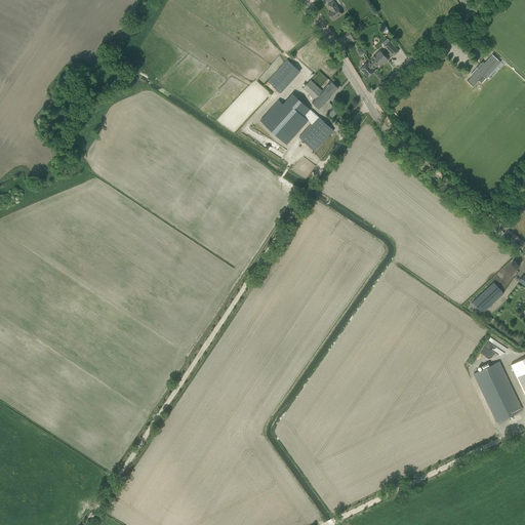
[(332,21),(337,17),(342,14),(337,7),(333,1),(327,5),(331,11),(328,13),(332,21)]
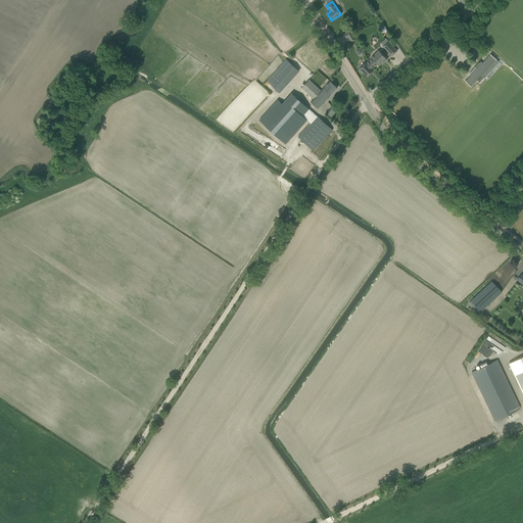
[(346,39),(353,35),(350,30),(343,34),(346,39)]
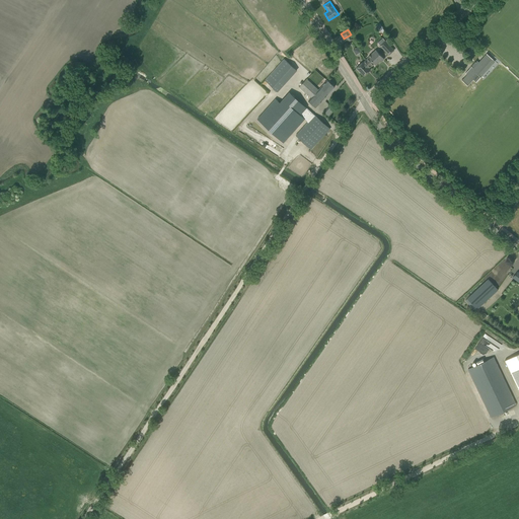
[(390,46),(384,41),(379,45),(385,51),(390,46)]
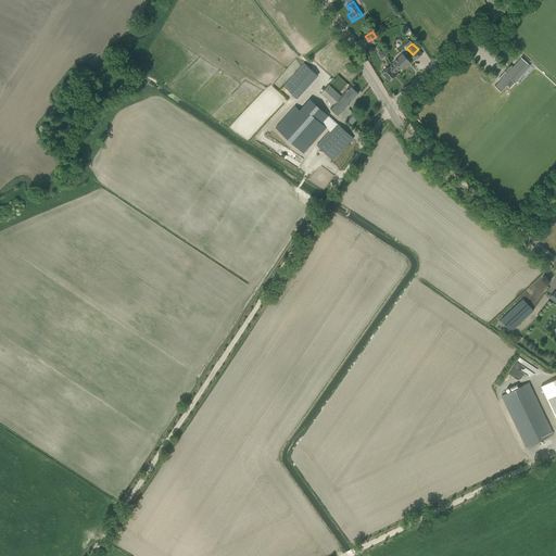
[(394,61),(392,64),(399,71),(401,68),(403,70),(406,66),(407,67),(412,63),(408,59),(403,53),(394,61)]
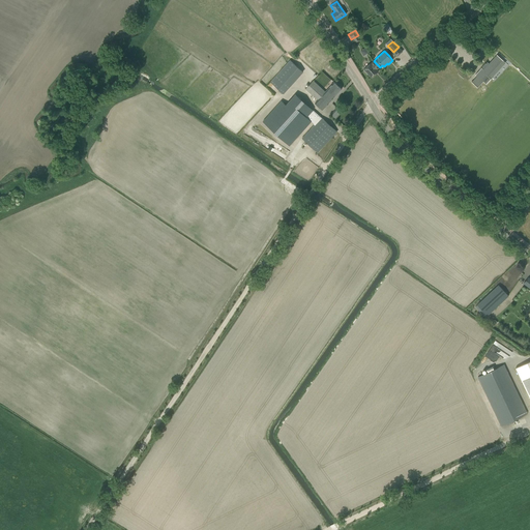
[(486,84),(491,79),(488,77),(502,60),(503,60),(497,55),(483,69),(481,68),(481,67),(475,75),(476,75),(477,76),(472,82),(471,82),(477,88),(478,87),(477,87),(483,81),(486,84)]
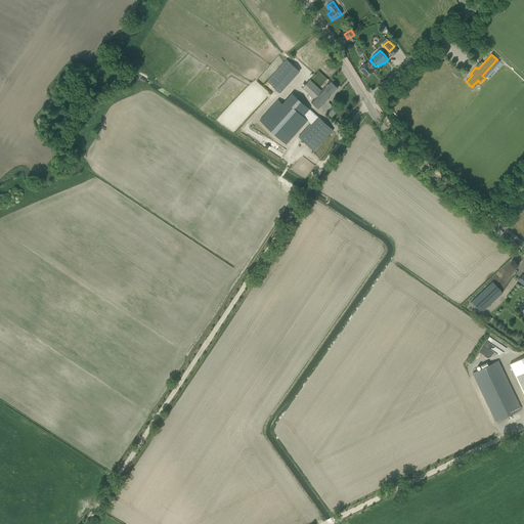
[(373,69),(376,67),(369,60),(366,62),(359,70),(363,74),(363,73),(367,77),(374,71),(373,69)]
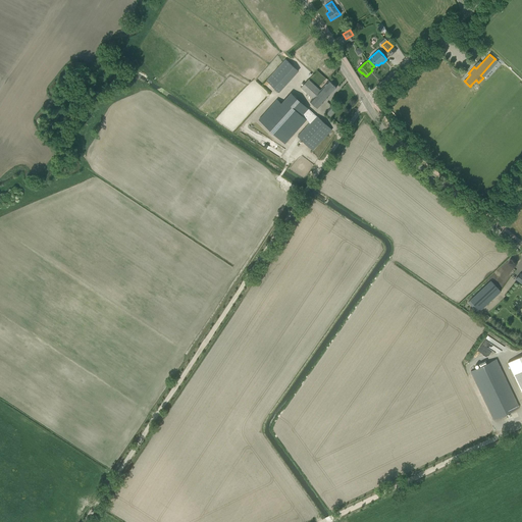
[(272,74),(266,81),(279,92),(284,86),(272,74)]
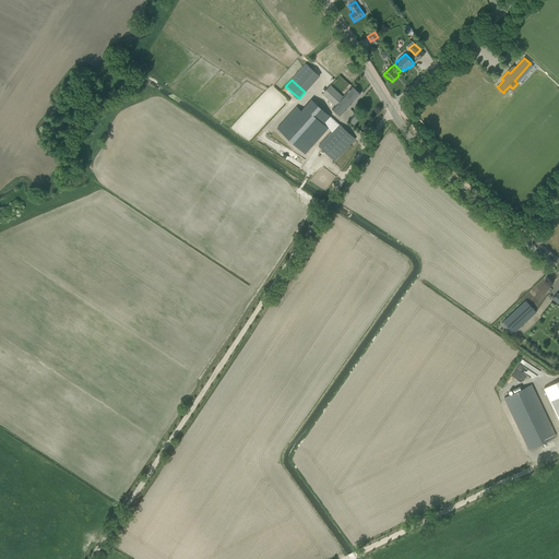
[(330,85),(322,94),(320,95),(333,107),(332,109),(340,116),(360,93),(353,86),(343,97),(330,85)]
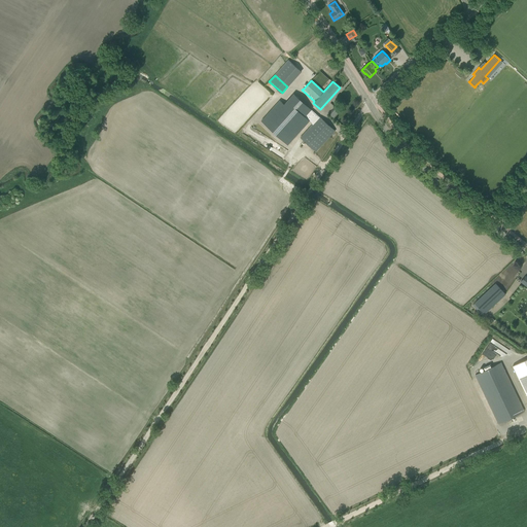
[(316,114),(311,109),(294,94),(266,125),(288,145),(310,120),(316,114)]
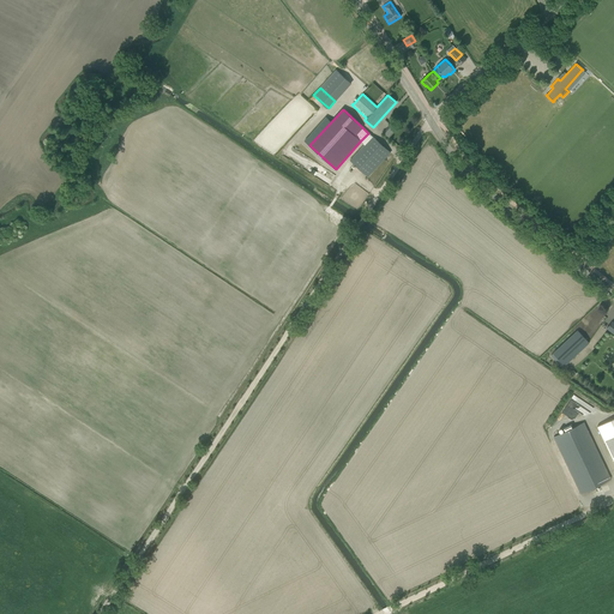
[(396,130),(391,125),(384,132),(389,137),(396,130)]
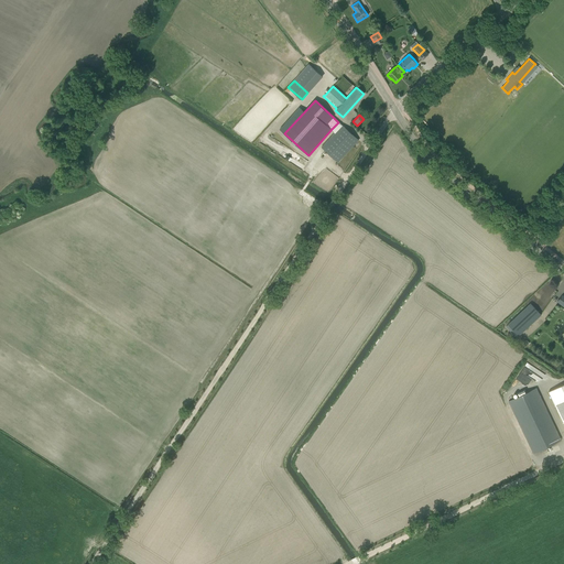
[(338,162),(358,140),(338,122),(332,129),(334,131),(333,132),(334,133),(322,148),(338,162)]
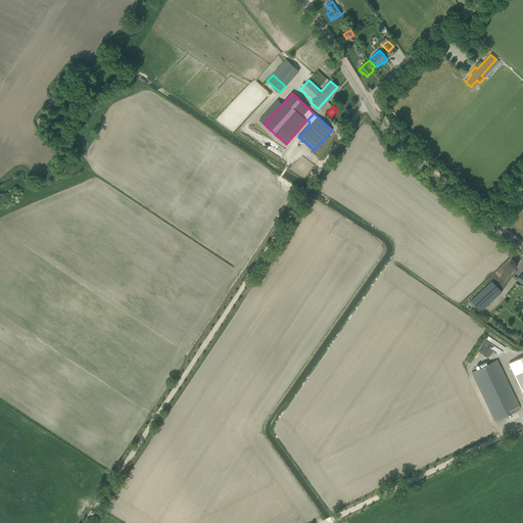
[(301,155),(296,162),(311,172),(315,164),(301,155)]
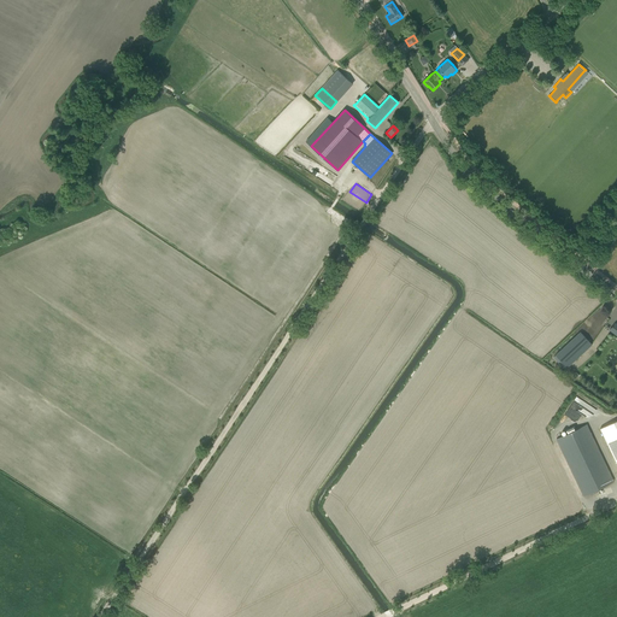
[(616,204),(616,195),(606,210),(616,217),(616,210),(613,209),(616,204)]
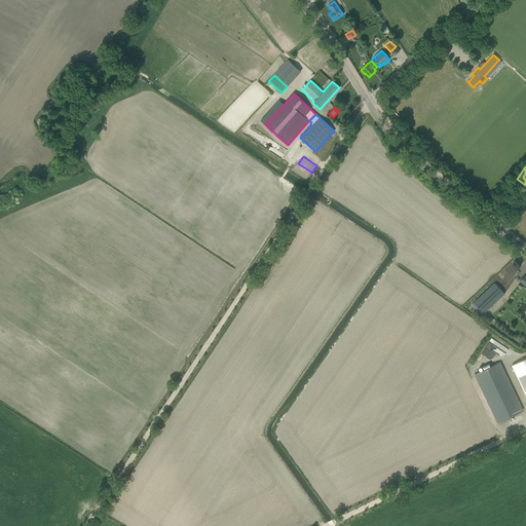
[(484,313),(504,294),(495,283),(474,302),(484,313)]
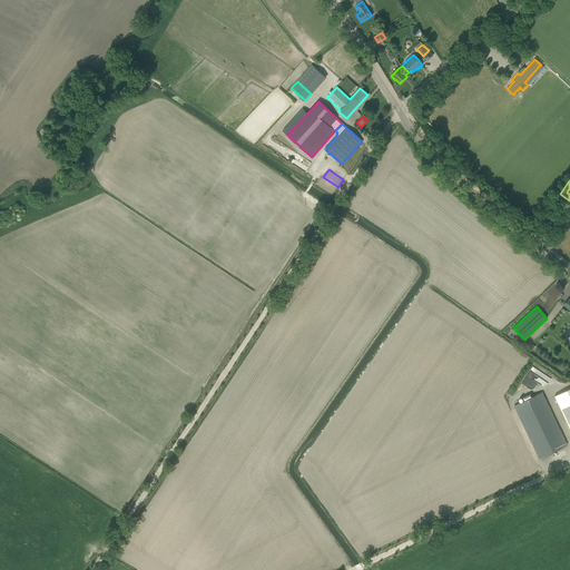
[(527,375),(540,385),(543,381),(530,371),(527,375)]
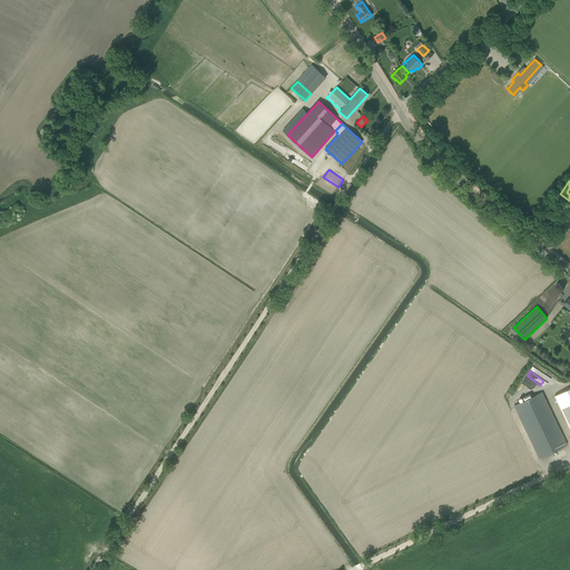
[(569,387),(554,395),(569,428),(569,387)]
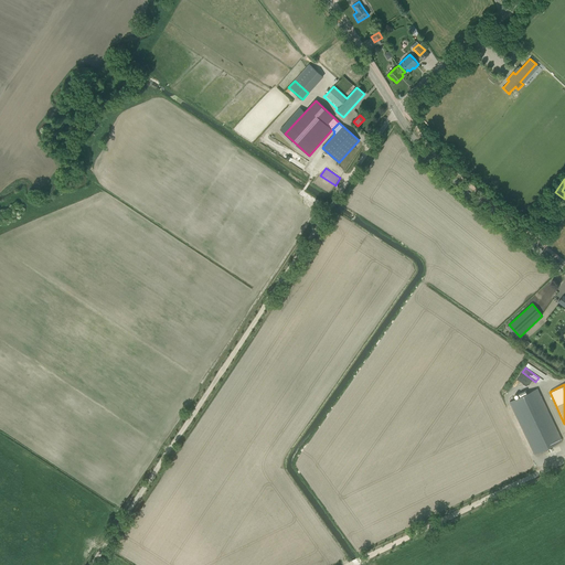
[(510,402),(534,455),(562,441),(536,388),(528,393),(525,390),(518,394),(519,397),(510,402)]
